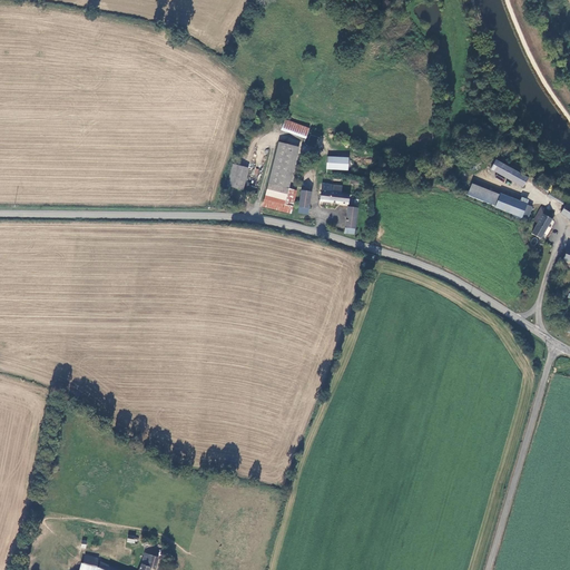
[(282,129),(306,138),(310,130),(285,121),(282,129)]
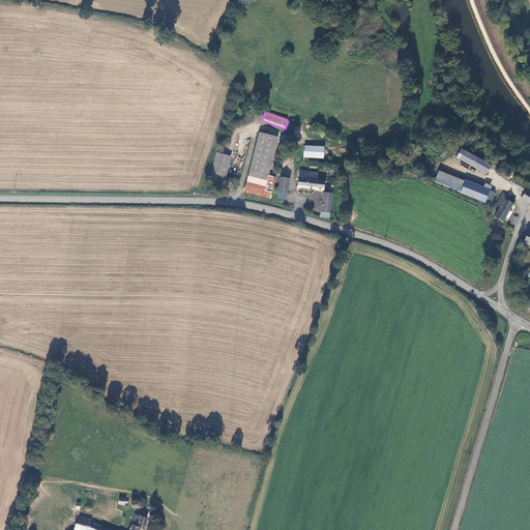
[(298,137),(300,127),(288,125),(287,135),(298,137)]
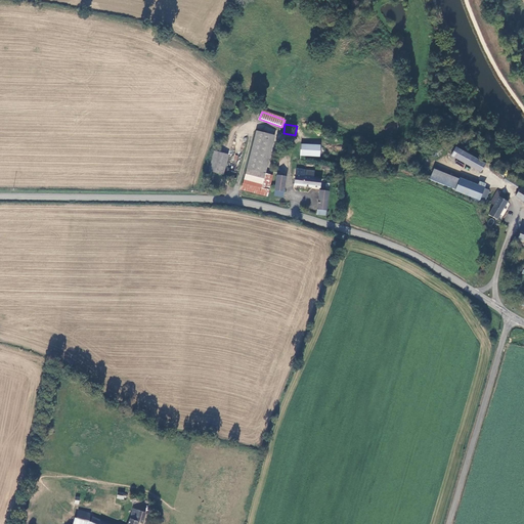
[(255,129),(246,170),(264,175),(273,133),(255,129)]
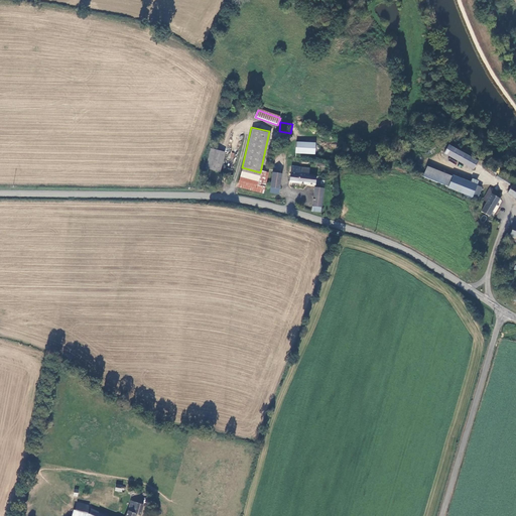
[(316,144),(297,143),(296,152),(315,154),(316,144)]
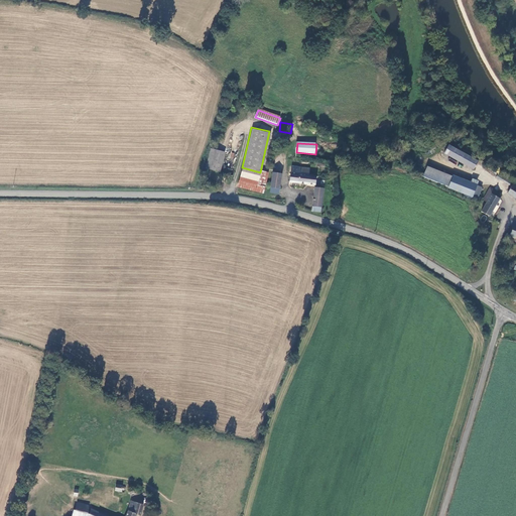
[(441,155),(471,170),(475,163),(445,148),(441,155)]
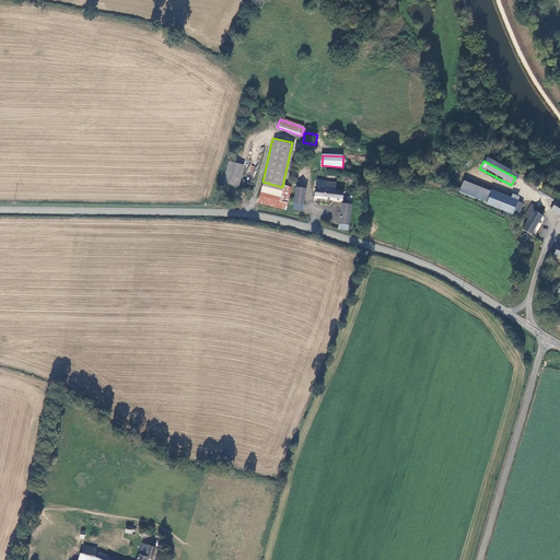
[(243,166),(229,162),(223,184),(238,187),(243,166)]
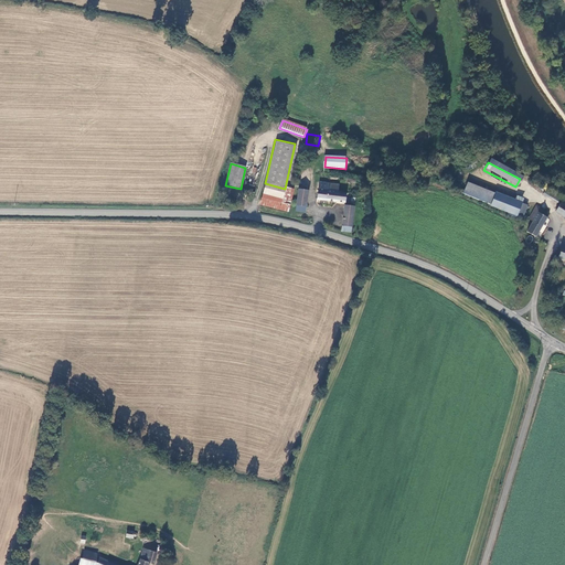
[(340,183),(319,181),(317,199),(337,201),(338,198),(341,198),(340,202),(345,202),(347,194),(343,193),(339,193),(340,190),(340,183)]
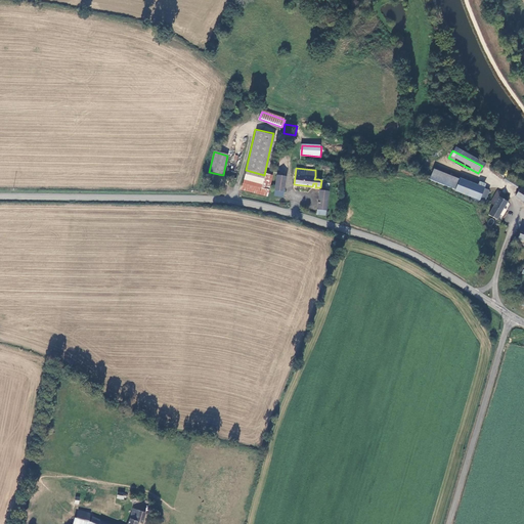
[(264,175),(246,170),(239,191),(266,198),(271,177),(264,175)]
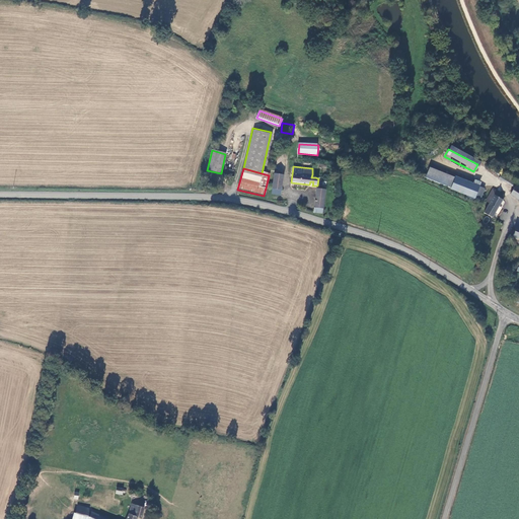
[(428,169),(424,179),(450,189),(453,178),(428,169)]
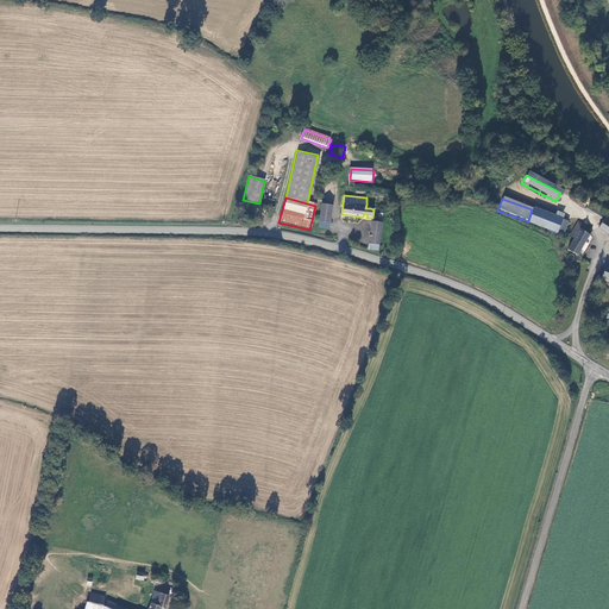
[(330,223),(332,205),(322,203),(320,221),(330,223)]
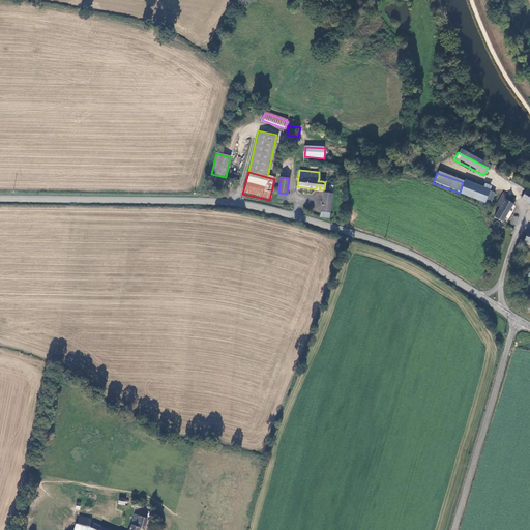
[(520,178),(517,183),(526,189),(529,184),(520,178)]
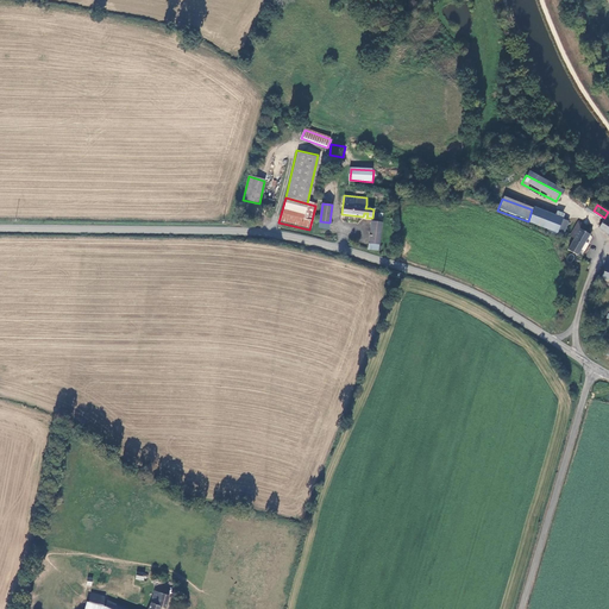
[(564,218),(533,207),(532,209),(528,221),(559,233),(564,218)]
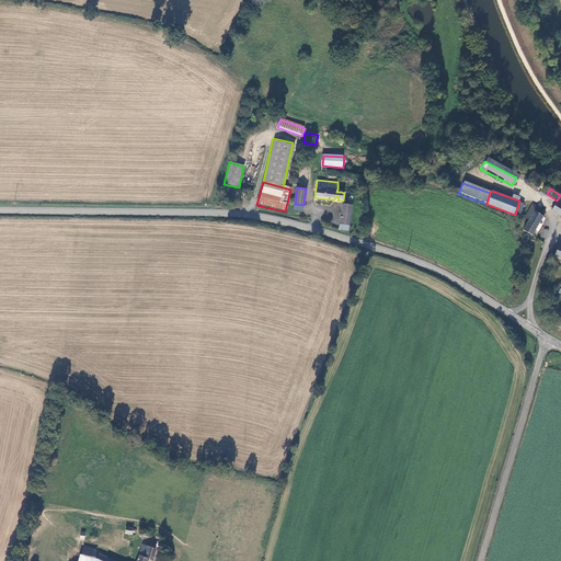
[(560,195),(557,201),(551,209),(560,215),(560,195)]
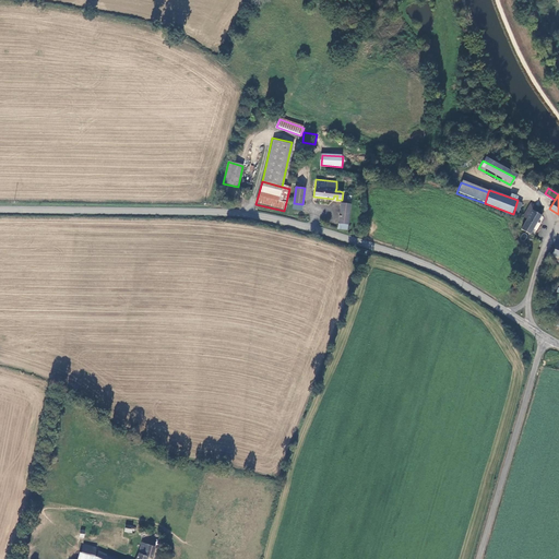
[(530,202),(522,215),(527,218),(521,228),(531,234),(543,210),(530,202)]
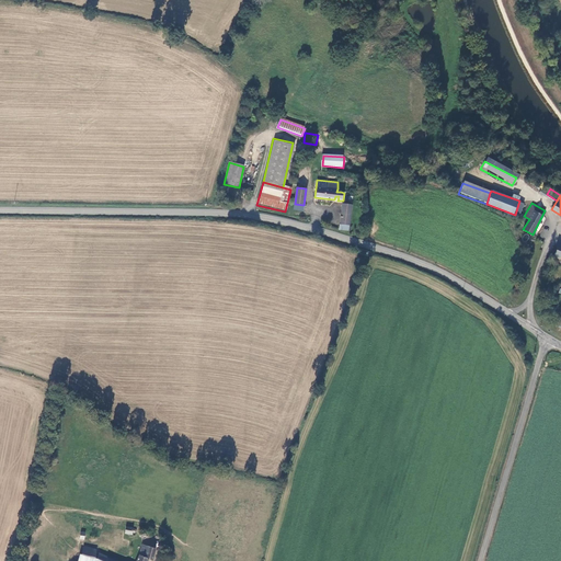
[(340,224),(348,225),(352,206),(343,205),(340,224)]
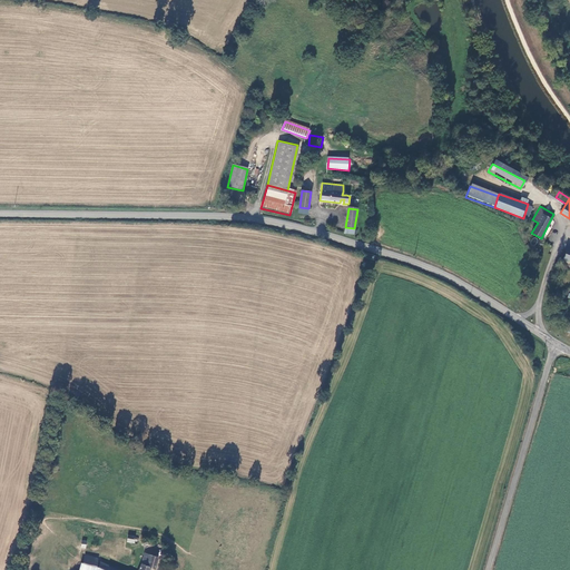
[(147,564),(141,563),(137,569),(120,569),(100,561),(98,567),(97,569),(148,569),(149,568),(154,569),(158,556),(150,553),(147,564)]
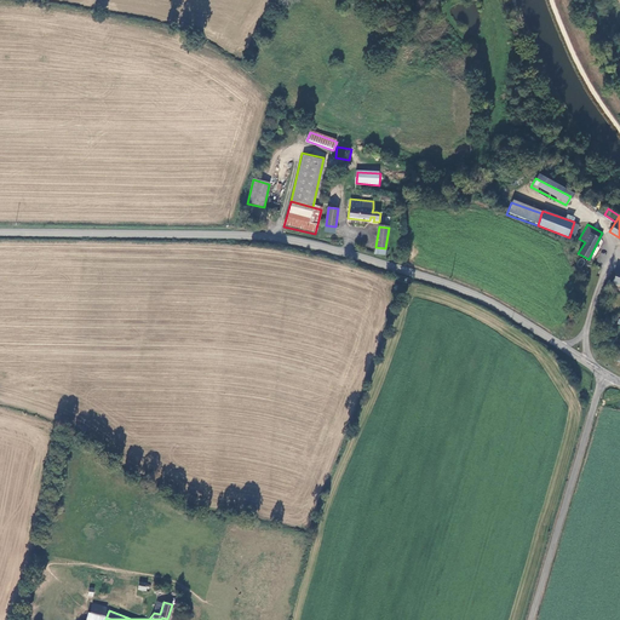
[(105,615),(107,606),(91,603),(90,612),(105,615)]
